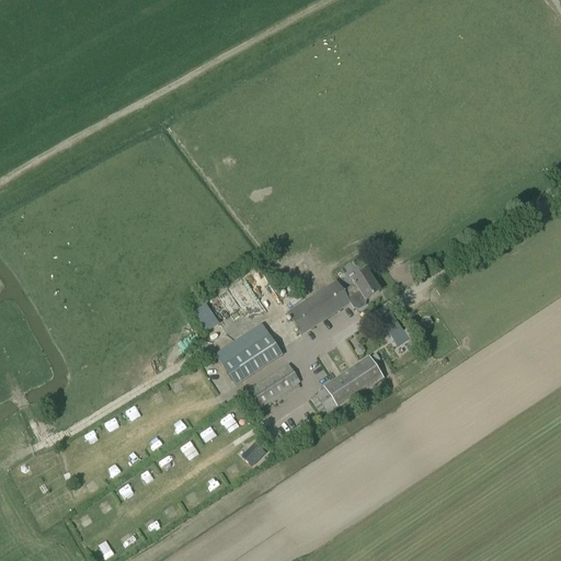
[(367,272),(351,282),(353,286),(343,293),(336,282),(286,315),(301,336),(350,305),(354,310),(359,311),(365,308),(366,301),(380,293),(367,272)]
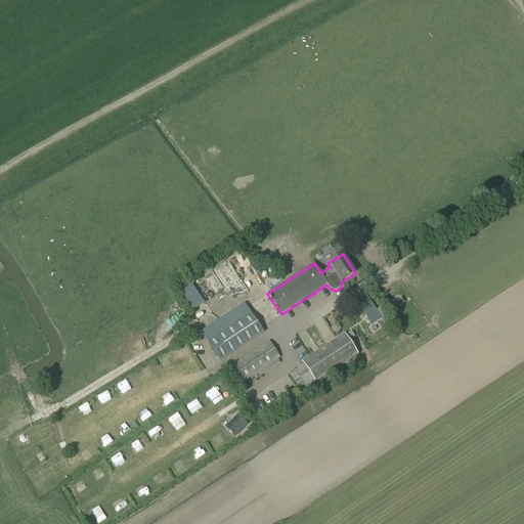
[(366,297),(356,302),(367,319),(378,313),(366,297)]
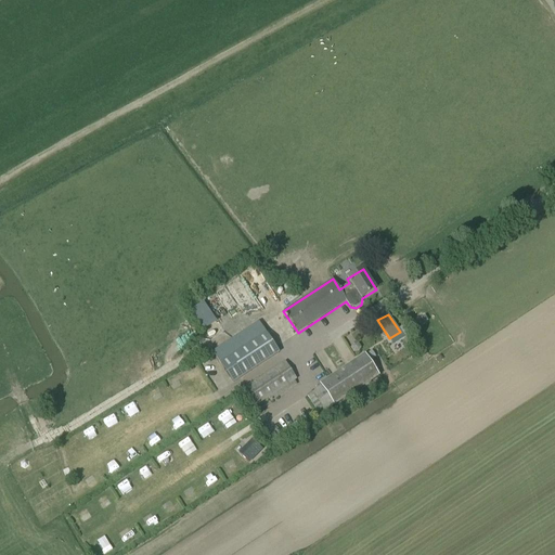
[(280,353),(259,322),(211,352),(233,384),(280,353)]
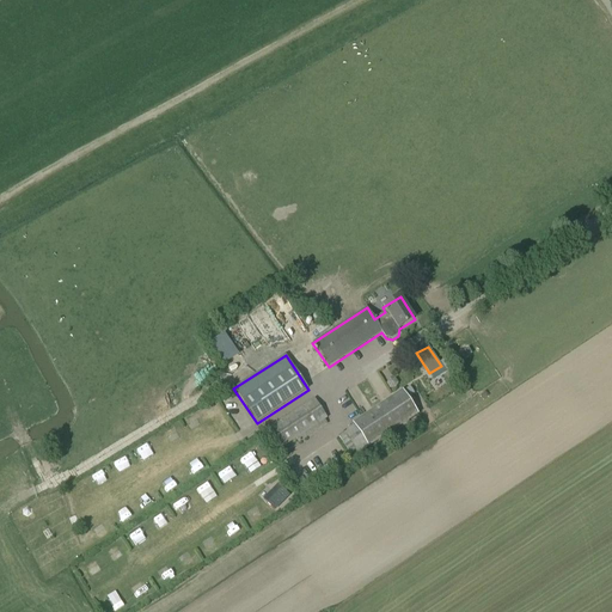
[(390,379),(387,384),(390,389),(396,389),(398,384),(396,379),(390,379)]
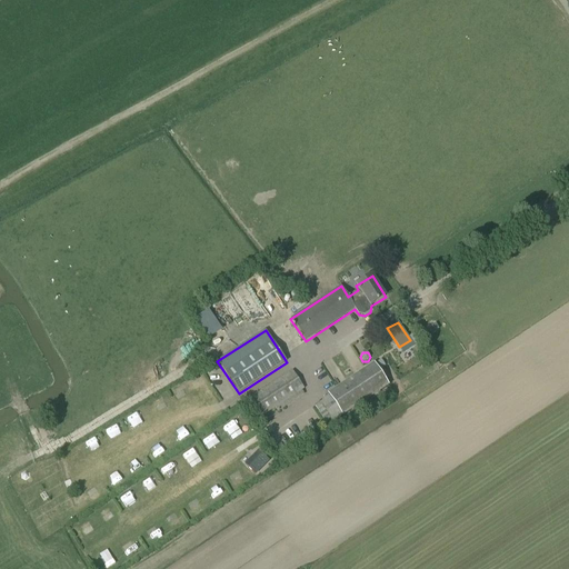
[(327,395),(329,397),(319,403),(332,423),(389,386),(373,363),(327,395)]
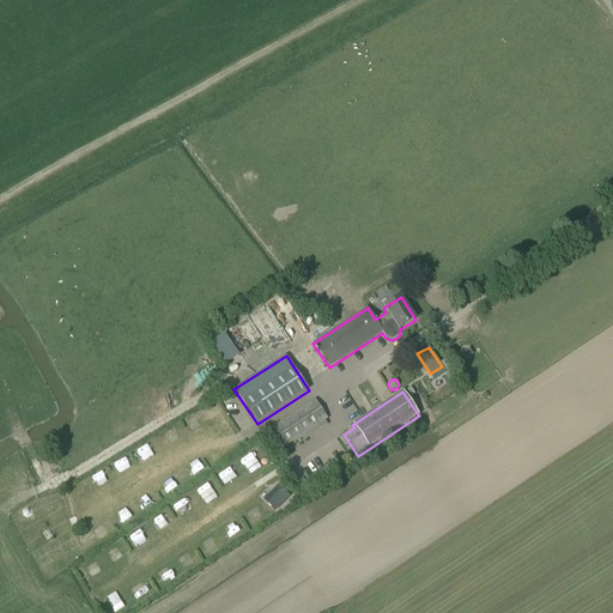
[(298,441),(299,443),(327,426),(325,423),(328,420),(315,399),(267,430),(280,451),(298,441)]
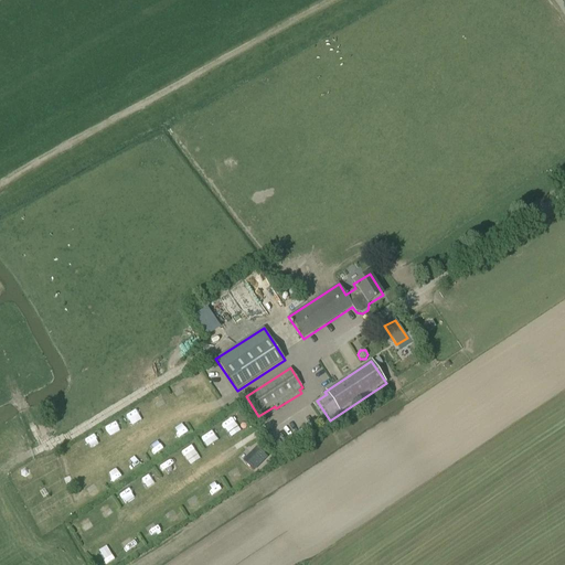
[(233,418),(223,425),(228,433),(238,426),(233,418)]
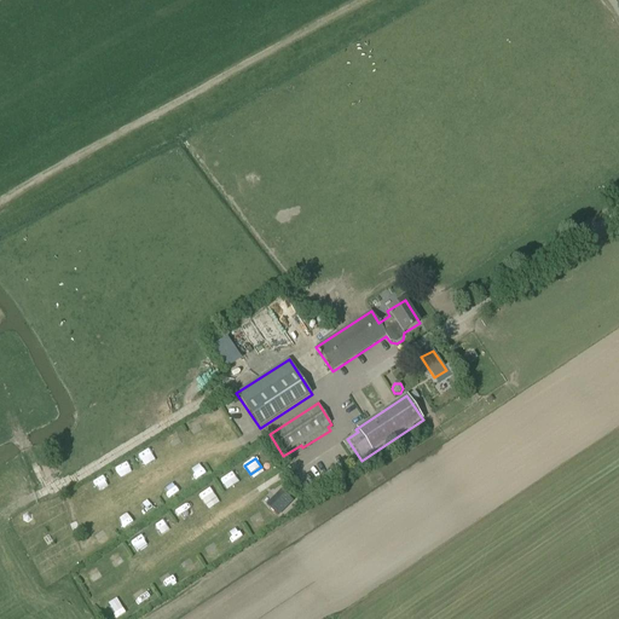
[(210,489),(200,496),(210,510),(221,502),(210,489)]
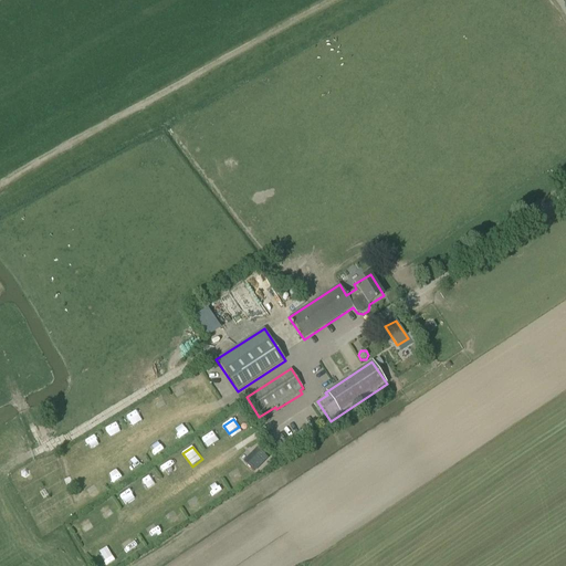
[(252,459),(247,464),(253,471),(266,458),(257,448),(249,456),(252,459)]
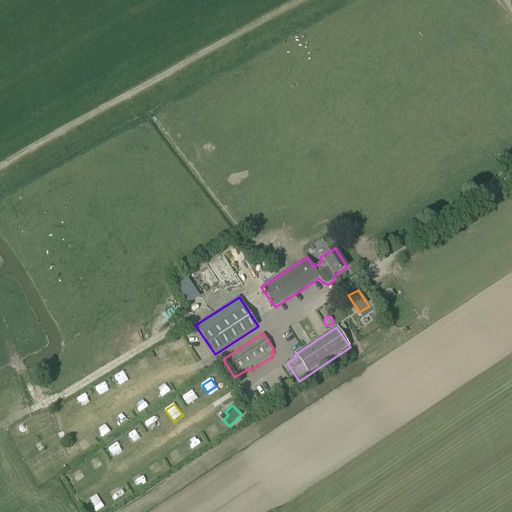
[(154,434),(162,430),(158,418),(149,421),(154,434)]
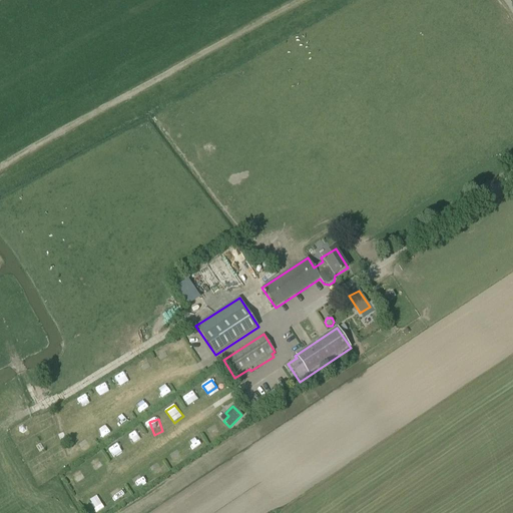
[(104,439),(112,433),(104,421),(96,427),(104,439)]
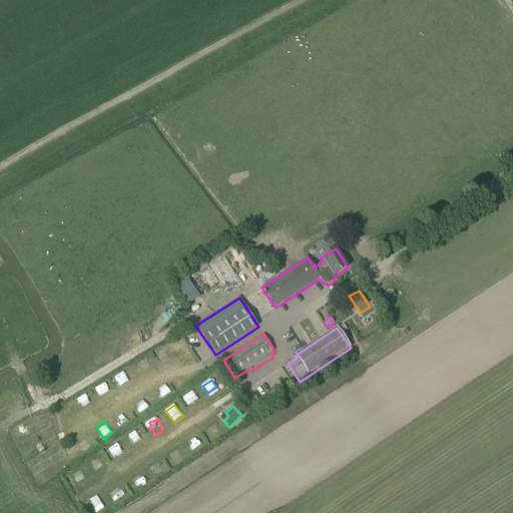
[(133,443),(141,438),(137,431),(129,436),(133,443)]
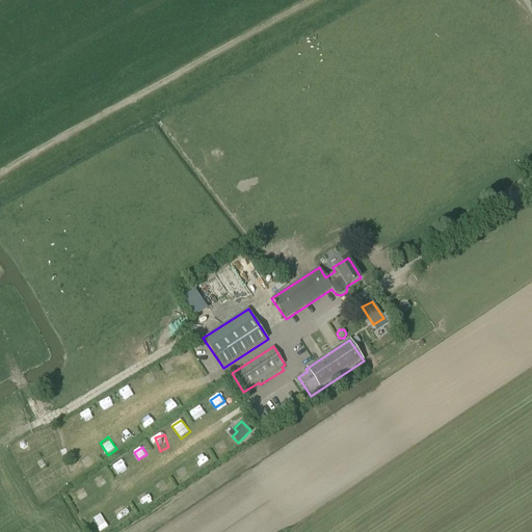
[(202,466),(209,461),(205,454),(197,458),(202,466)]
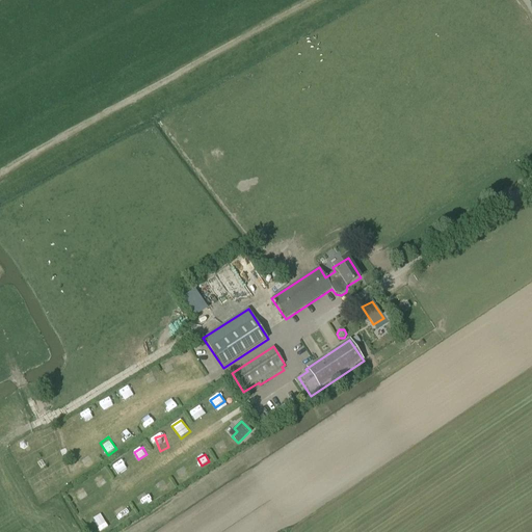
[(74,493),(80,501),(89,495),(84,486),(74,493)]
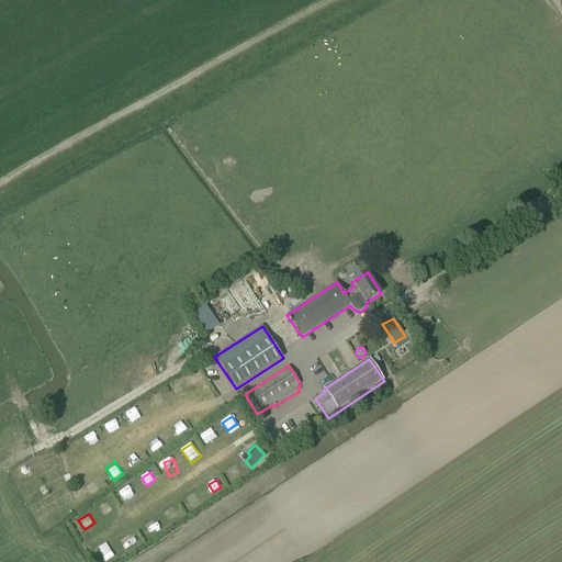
[(102,553),(108,561),(116,557),(111,549),(102,553)]
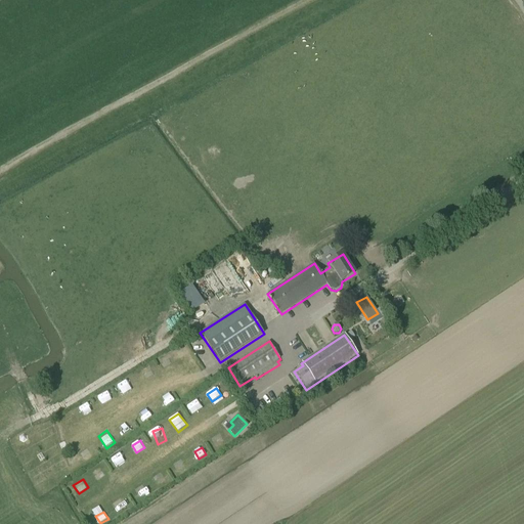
All buildings are outlined.
